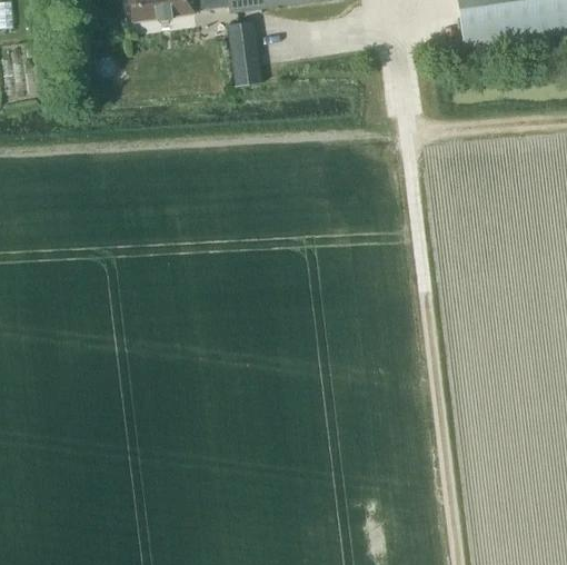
[(0,0),(0,27),(15,27),(12,0),(0,0)]
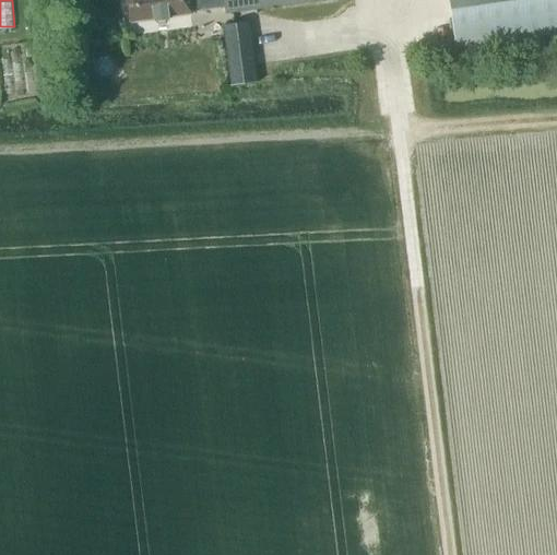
[(224,11),(299,0),(128,0),(132,23),(154,20),(154,22),(167,20),(167,18),(190,14),(189,10),(197,9),(198,11),(224,7),(224,11)]
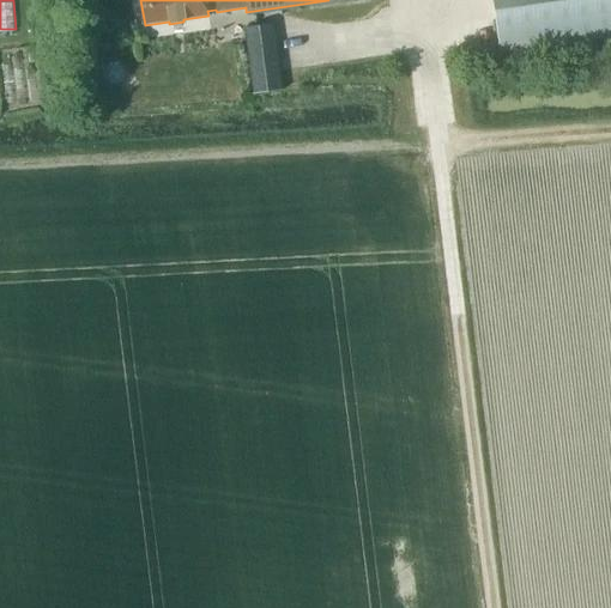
[(492,0),(500,49),(610,34),(610,0),(492,0)]
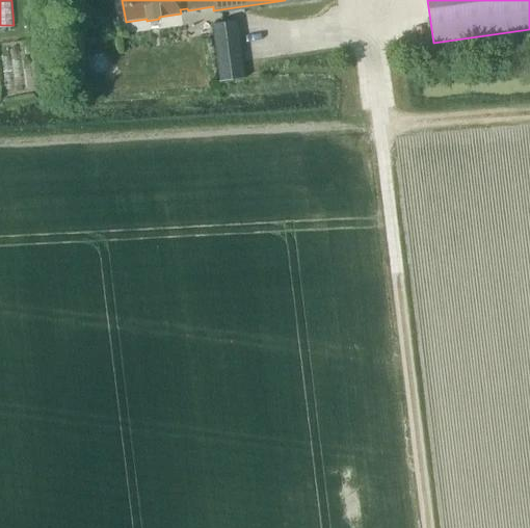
[(220,81),(244,77),(236,20),(212,23),(220,81)]
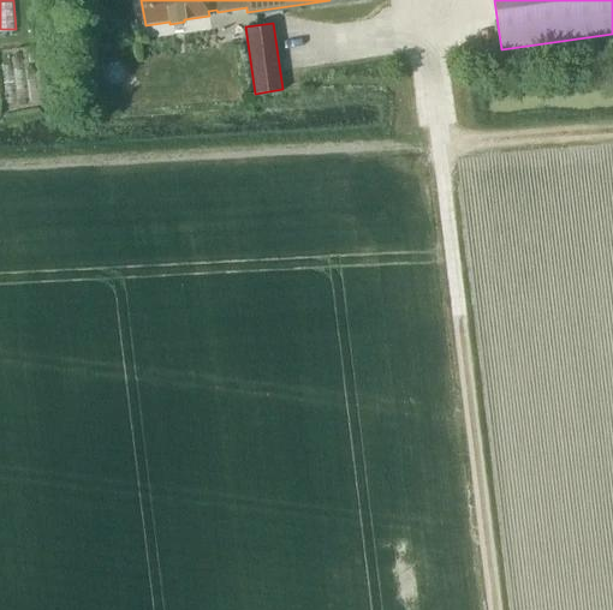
[(37,59),(13,63),(16,76),(7,77),(11,100),(42,96),(37,59)]
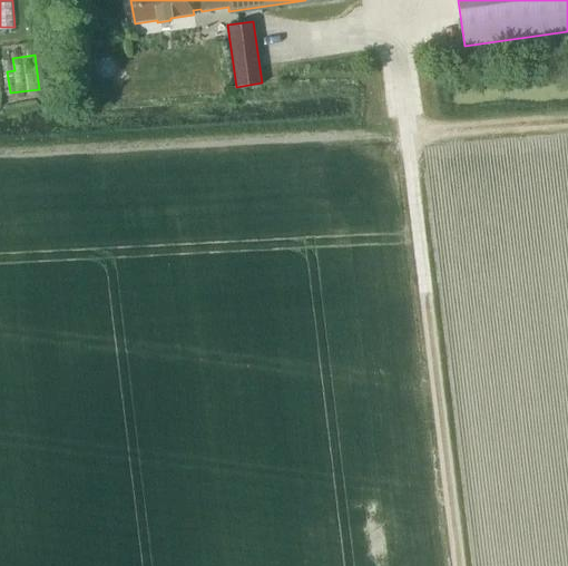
[(98,61),(99,69),(105,74),(111,72),(116,67),(116,59),(110,55),(103,56),(98,61)]
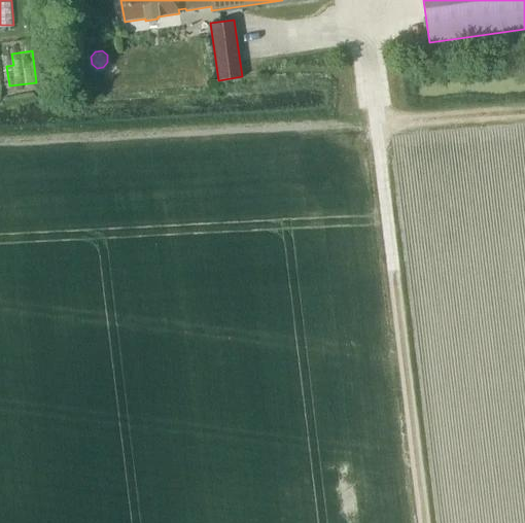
All buildings are outlined.
